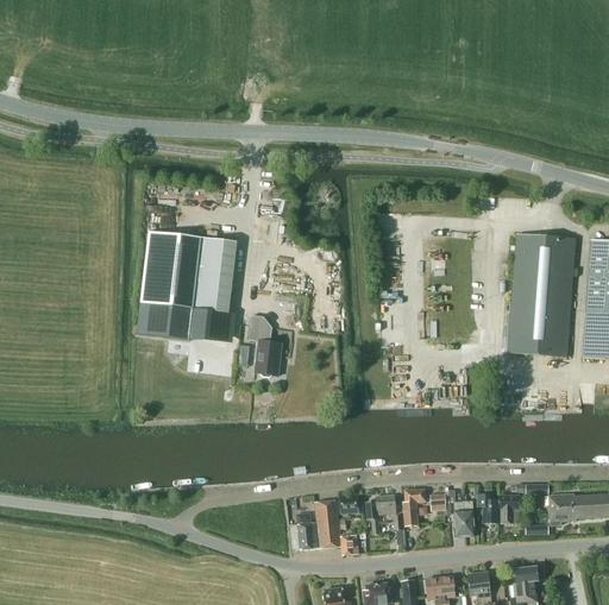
[(149,229),(137,331),(192,338),(192,332),(227,336),(230,310),(228,310),(231,284),(237,239),(149,229)]
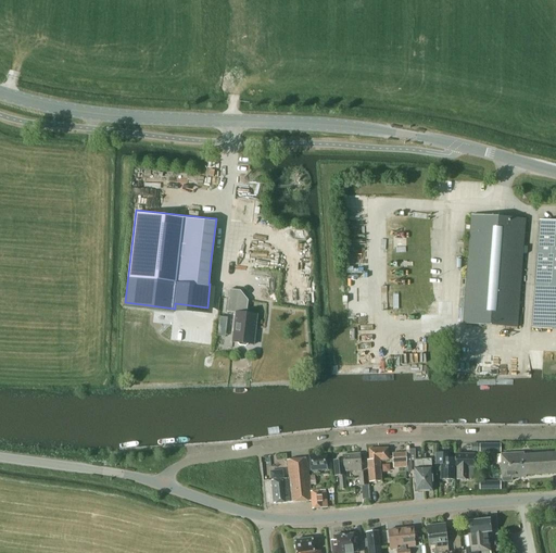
[(526,216),(470,212),(463,321),(517,325),(526,216)]
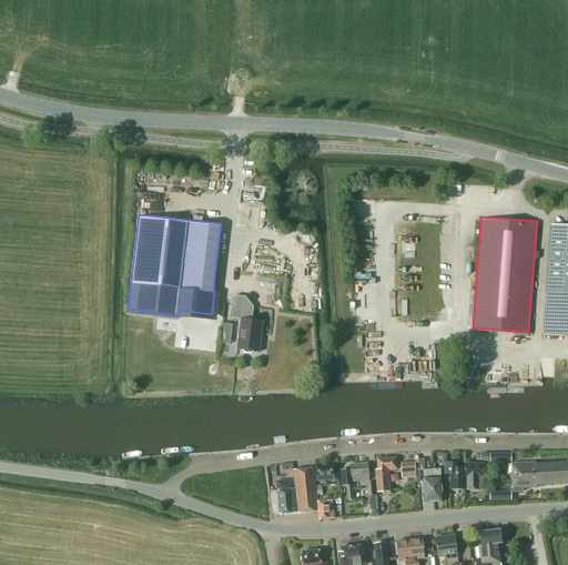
[(567,333),(567,222),(551,222),(547,290),(544,332),(567,333)]
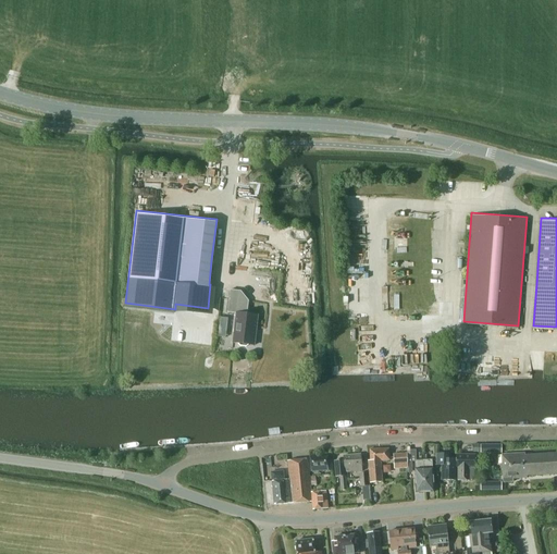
[(243,288),(232,286),(230,309),(238,310),(234,340),(239,340),(242,343),(248,343),(250,342),(256,342),(259,312),(249,310),(250,297),(243,288)]
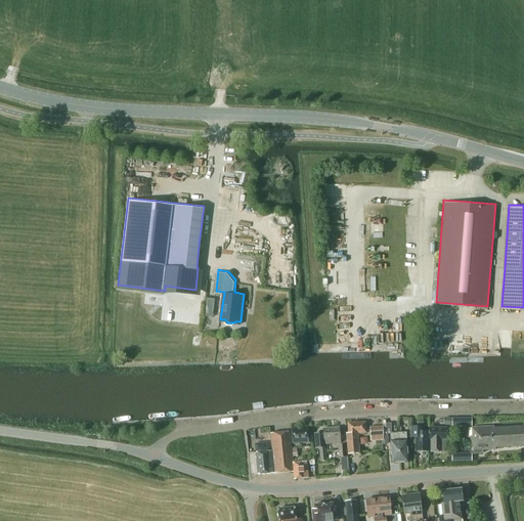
[(208,294),(206,313),(212,314),(215,295),(208,294)]
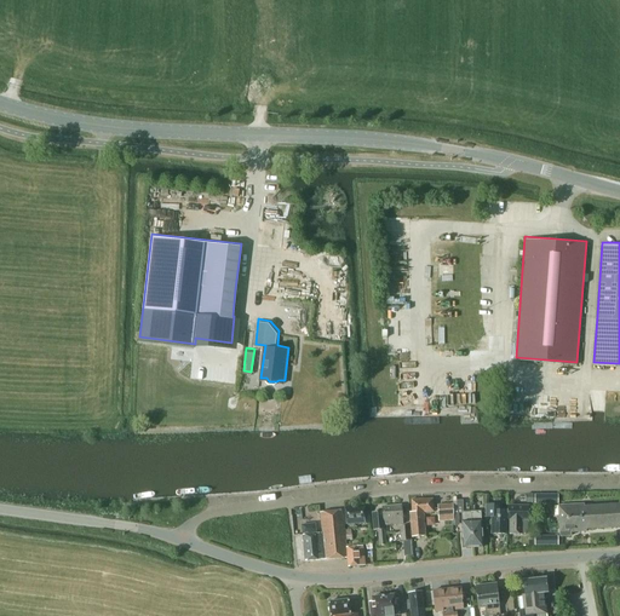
[(558,501),(558,491),(535,490),(535,501),(558,501)]
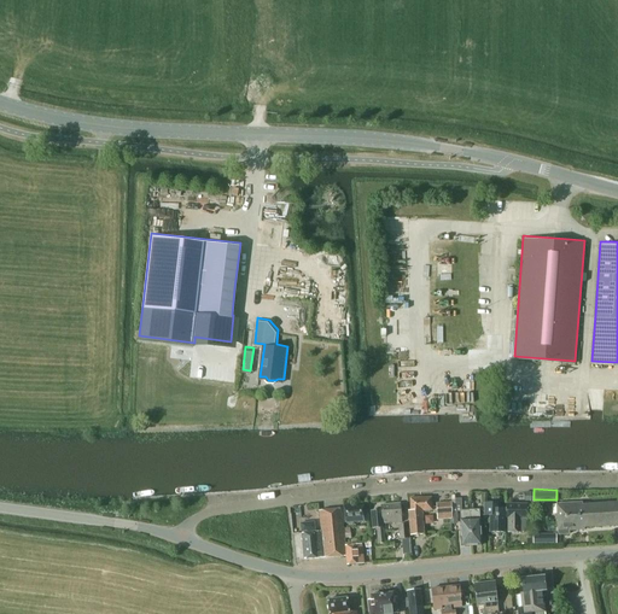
[(431,507),(431,493),(409,495),(410,507),(408,507),(410,532),(424,531),(423,507),(431,507)]
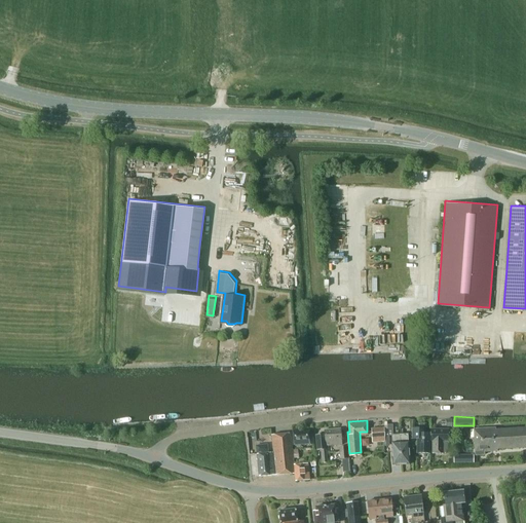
[(525,444),(525,424),(512,425),(495,426),(495,425),(474,426),(475,452),(484,452),(484,449),(497,448),(497,446),(512,445),(525,444)]
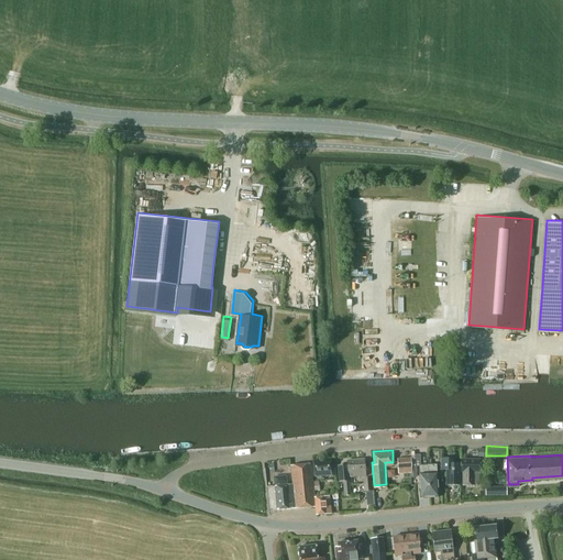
[(365,473),(364,456),(346,458),(346,462),(338,463),(339,479),(343,479),(344,493),(350,492),(349,474),(365,473)]
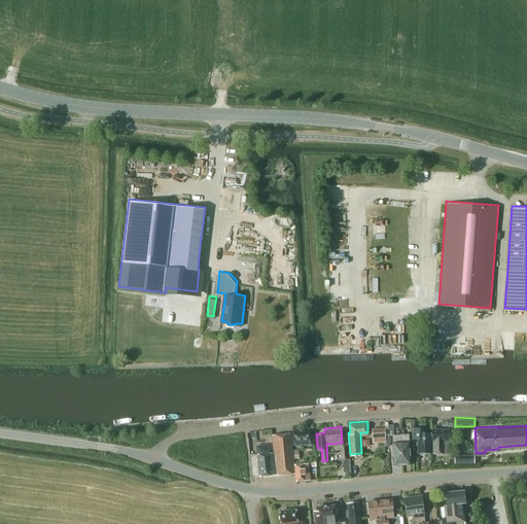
[(385,438),(385,434),(385,426),(372,427),(373,439),(385,438)]
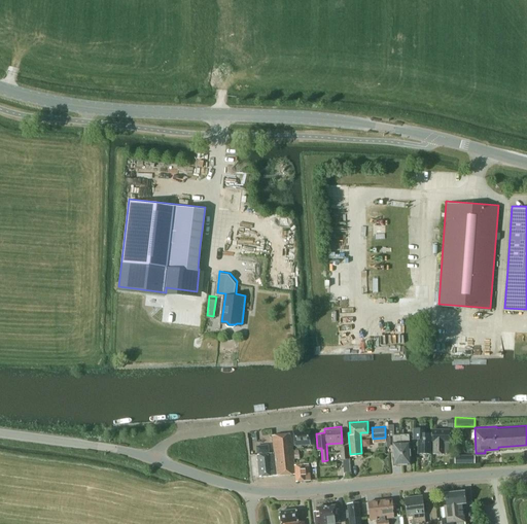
[(424,426),(413,426),(412,438),(417,438),(417,451),(430,452),(431,439),(431,431),(424,431),(424,426)]
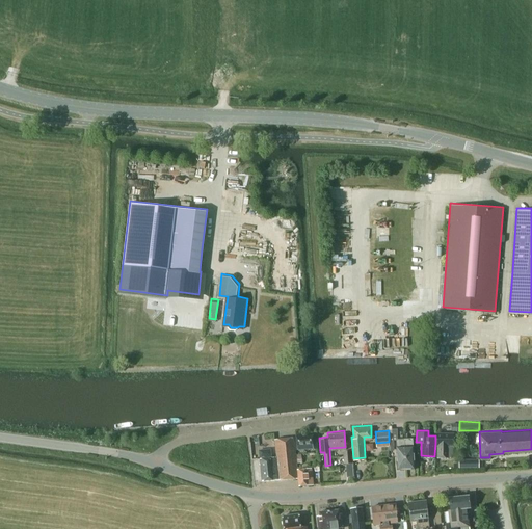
[(454,432),(435,431),(435,443),(437,443),(436,455),(448,456),(448,455),(451,455),(451,452),(452,452),(452,444),(453,444),(454,432)]
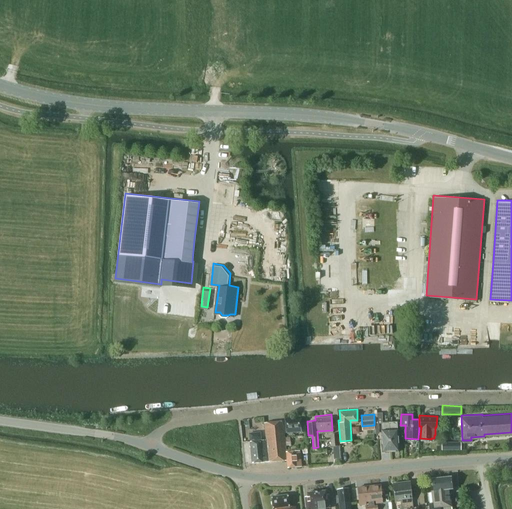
[(302,420),(301,416),(284,417),(285,431),(306,429),(305,420),(302,420)]
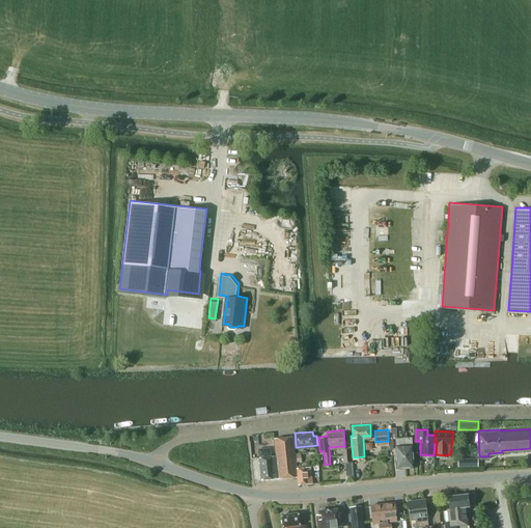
[(297,475),(292,434),(274,436),(276,454),(260,455),(259,455),(261,478),(279,476),(297,475)]
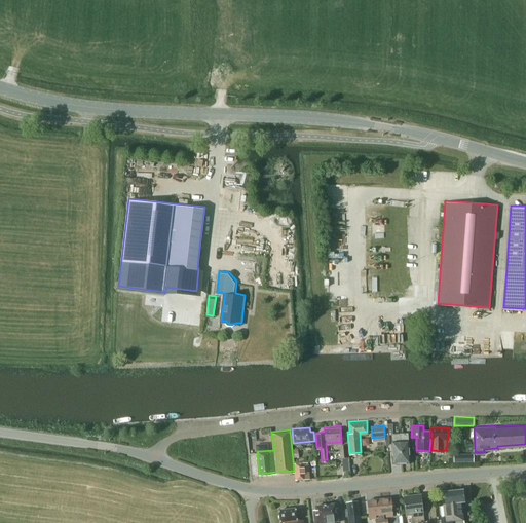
[(400,432),(392,432),(391,433),(392,462),(401,461),(400,432)]
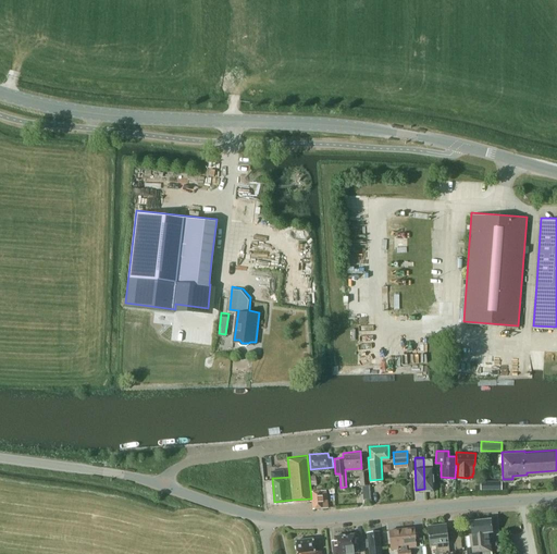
[(432,457),(423,457),(424,489),(433,489),(432,465),(432,457)]
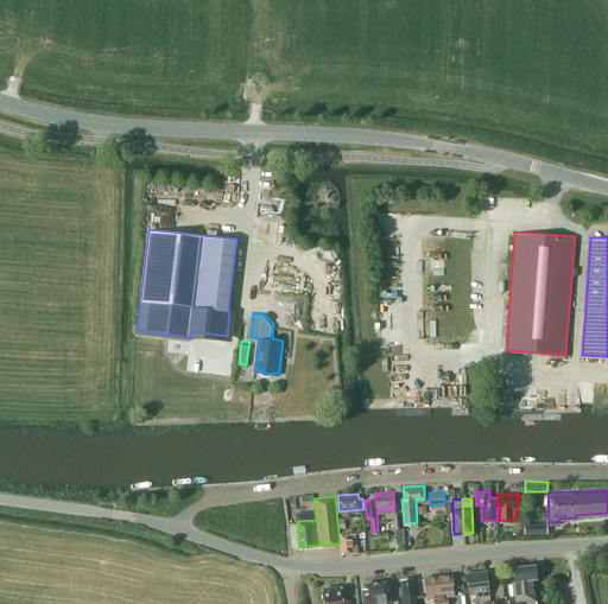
[(358,551),(355,533),(340,534),(341,552),(358,551)]
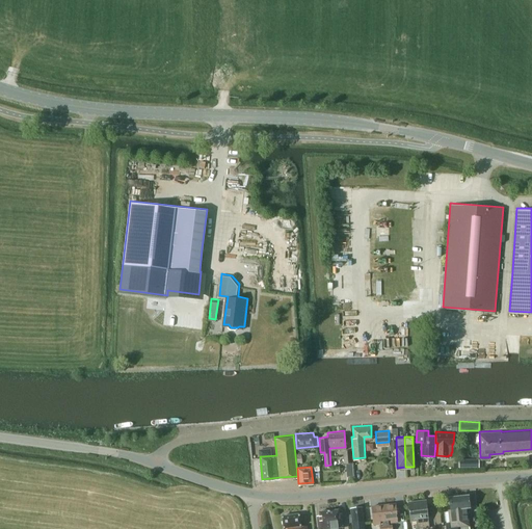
[(447,528),(468,528),(469,528),(470,527),(469,524),(468,506),(470,506),(469,494),(449,496),(450,507),(448,508),(449,522),(447,522),(447,528)]
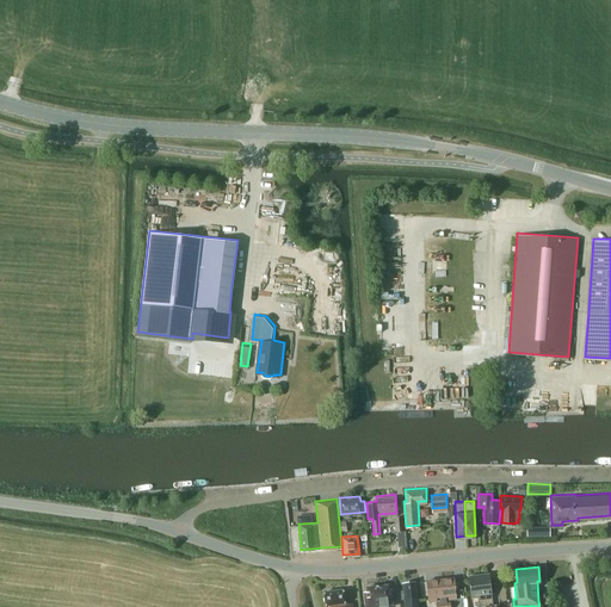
[(493,604),(489,571),(469,574),(471,595),(477,595),(479,605),(493,604)]
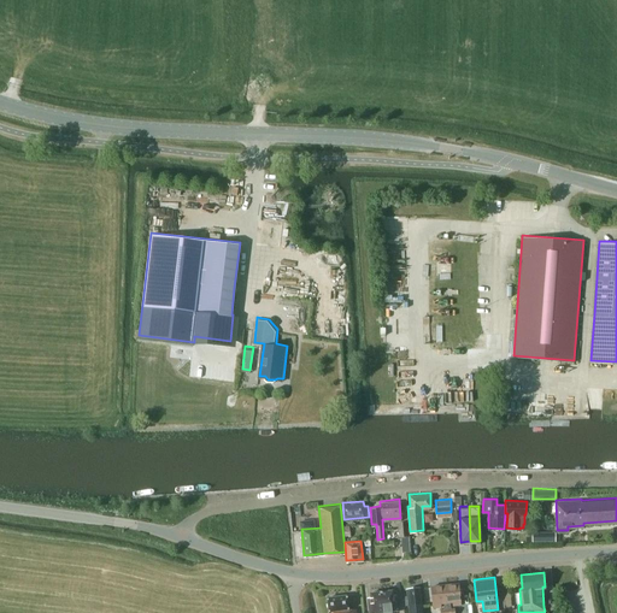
[(445,583),(447,612),(453,612),(454,612),(454,606),(451,606),(450,601),(452,600),(453,603),(460,602),(458,581),(445,583)]
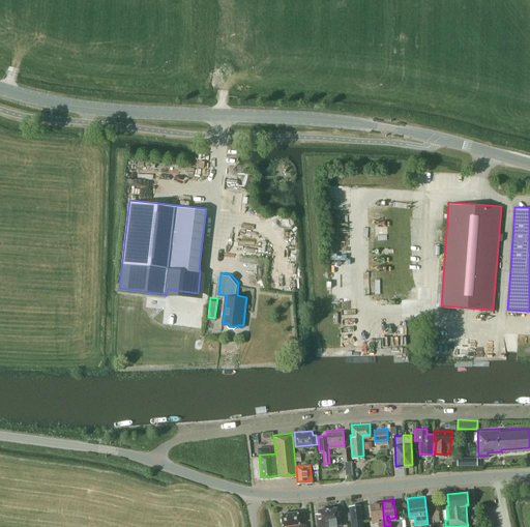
[(384,526),(382,501),(370,502),(372,521),(379,520),(378,517),(381,517),(381,522),(378,522),(378,526),(384,526)]
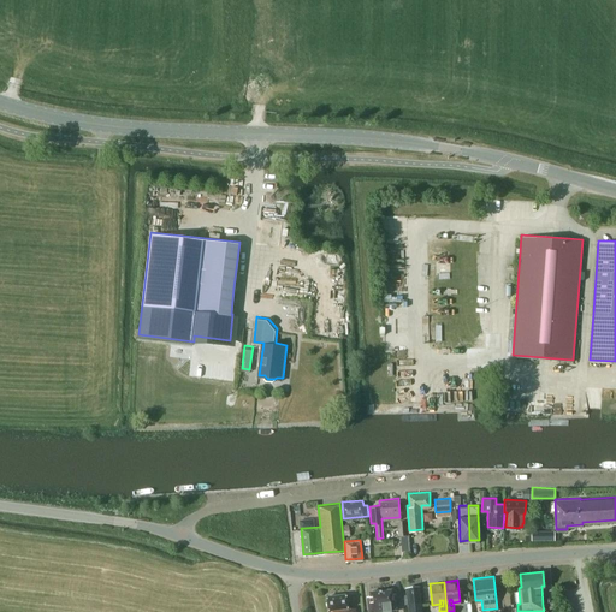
[(421,611),(419,584),(406,586),(408,611),(406,611),(421,611)]
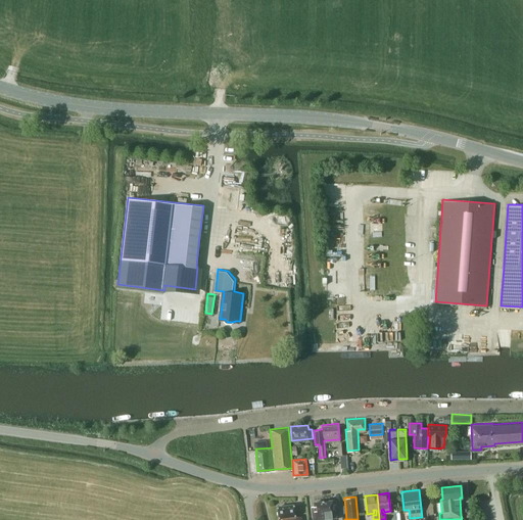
[(333,499),(323,500),(325,519),(332,519),(332,517),(337,516),(336,503),(333,503),(333,499)]
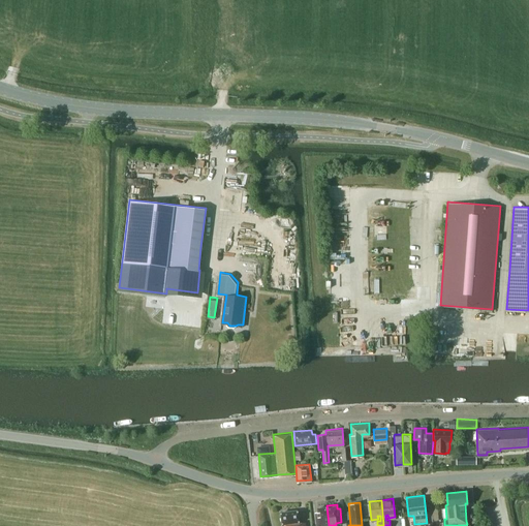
[(329,525),(327,505),(317,506),(317,511),(314,511),(316,525),(321,525),(329,525)]
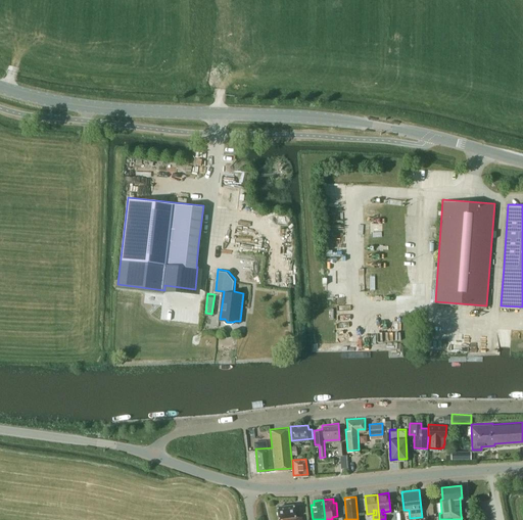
[(301,519),(301,515),(295,516),(293,504),(277,505),(279,517),(278,517),(278,519),(301,519)]
